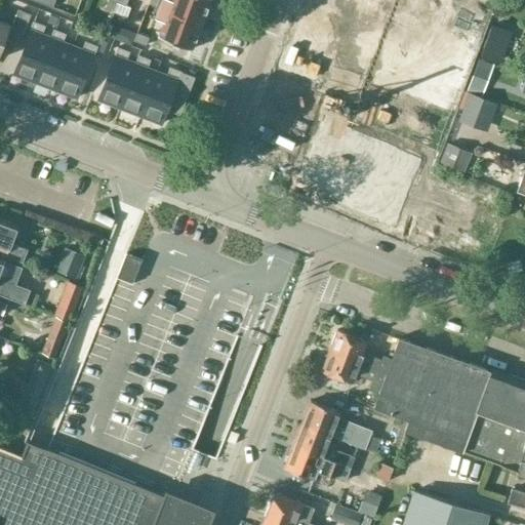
[(41,0),(40,4),(51,8),(54,1),(51,0),(41,0)]
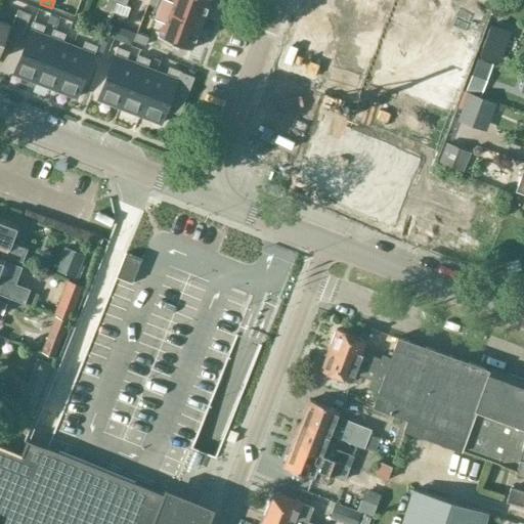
[(112,13),(117,0),(106,0),(103,10),(112,13)]
